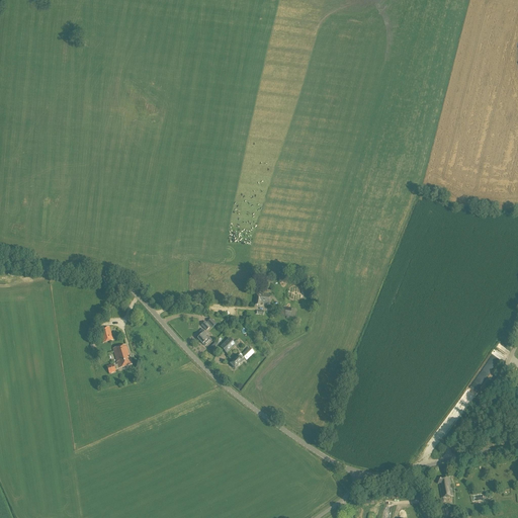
[(272,286),(273,275),(268,274),(267,283),(262,282),(262,285),(272,286)]
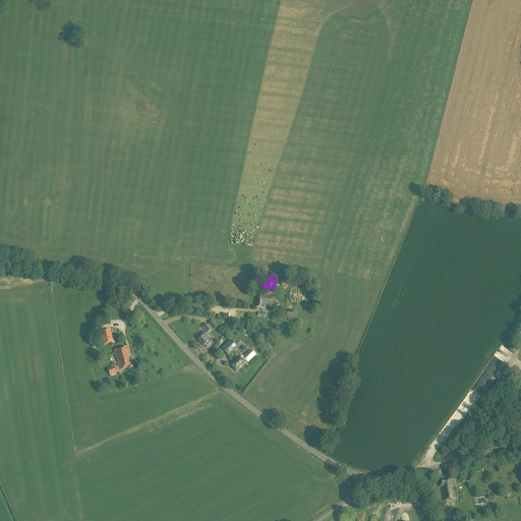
[(271,307),(272,297),(258,295),(256,307),(262,308),(262,305),(271,307)]
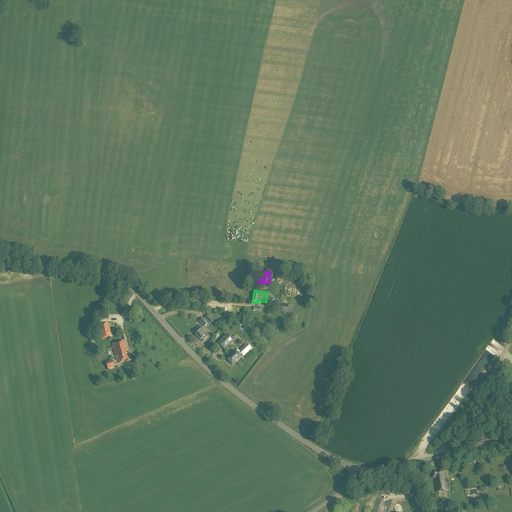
[(287,313),(288,304),(277,303),(276,312),(287,313)]
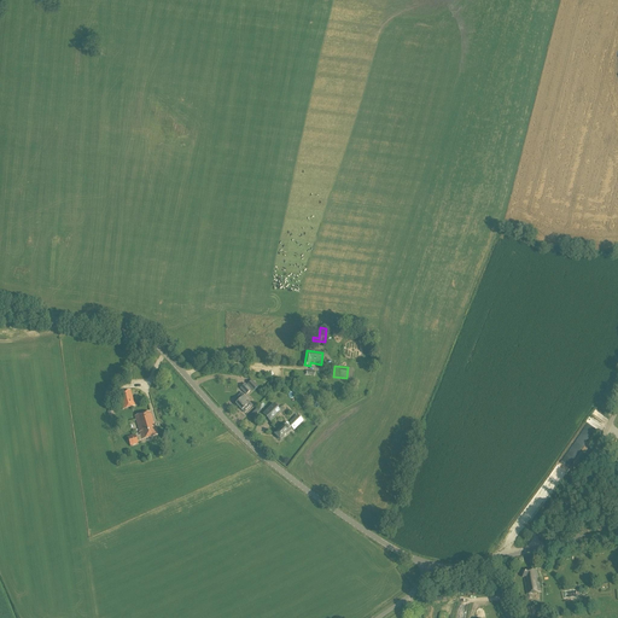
[(258,386),(252,380),(246,385),(245,384),(240,389),(246,395),(250,391),(252,392),(258,386)]
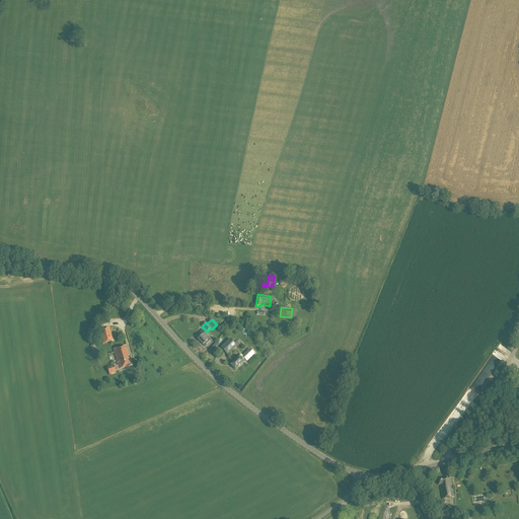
[(102,345),(114,342),(109,327),(98,330),(102,345)]
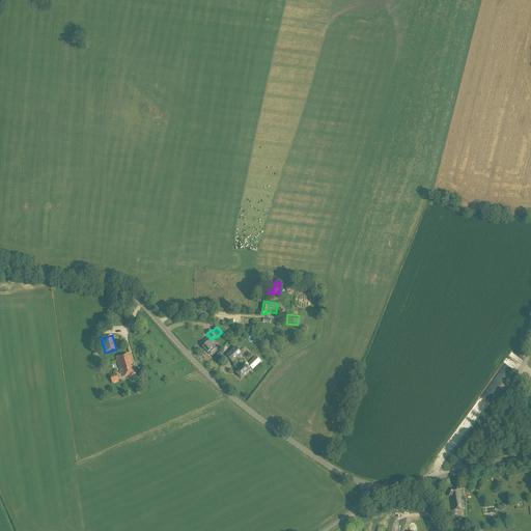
[(207,353),(211,356),(217,348),(213,343),(207,337),(201,343),(203,345),(202,347),(207,354),(207,353)]
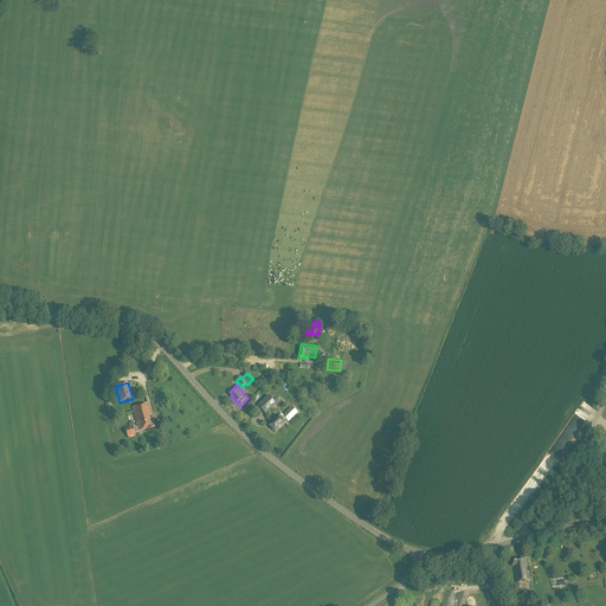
[(274,401),(268,397),(257,407),(265,414),(276,404),(278,401),(276,399),(274,401)]
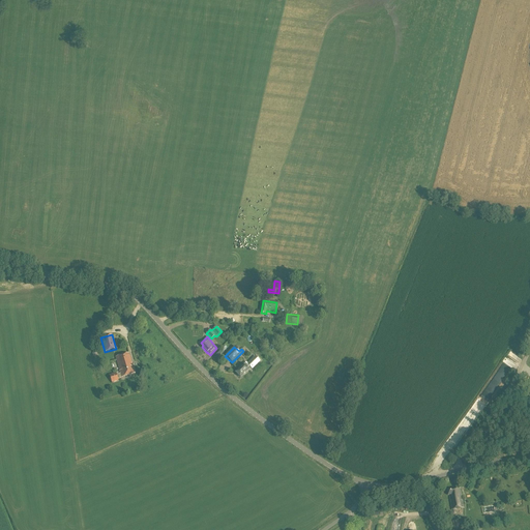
[(512,352),(509,355),(521,363),(523,360),(512,352)]
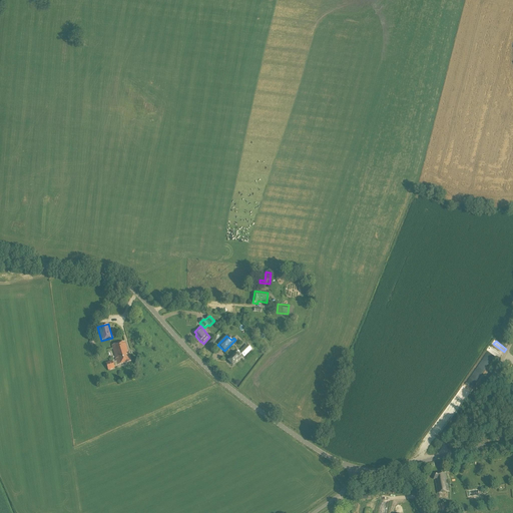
[(128,355),(124,342),(111,346),(115,359),(114,359),(115,362),(114,363),(113,361),(112,362),(106,363),(108,371),(114,369),(113,367),(131,362),(129,355),(128,355)]
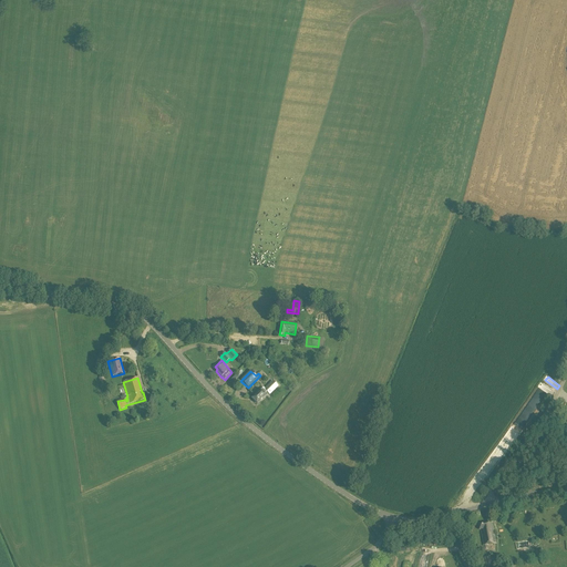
[(277,388),(271,382),(265,389),(264,388),(251,399),(257,404),(266,395),(268,393),(270,395),(277,388)]
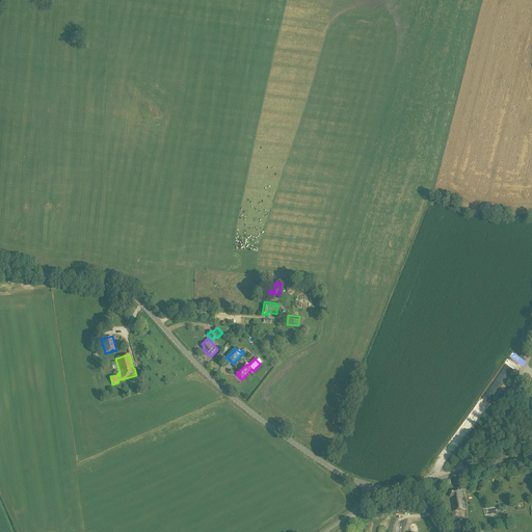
[(463,499),(462,490),(448,493),(449,498),(450,498),(453,512),(466,510),(463,501),(466,501),(464,499),(463,499)]
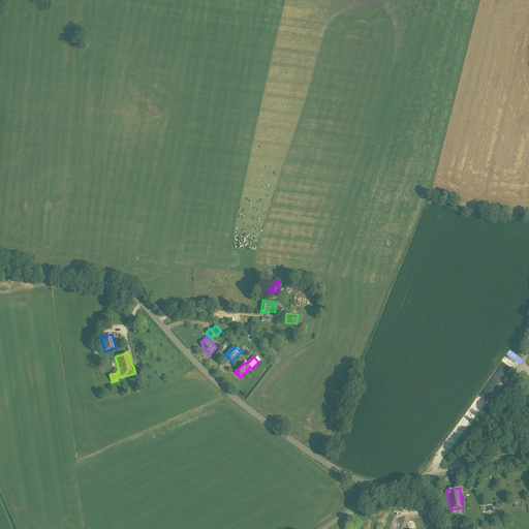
[(452,528),(457,528),(462,528),(460,519),(449,521),(452,528)]
